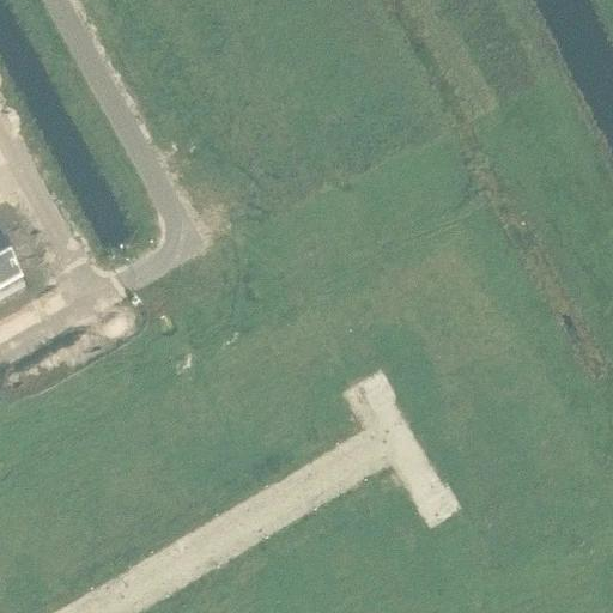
[(6,243),(0,246),(0,305),(0,307),(25,293),(8,262),(14,259),(6,243)]
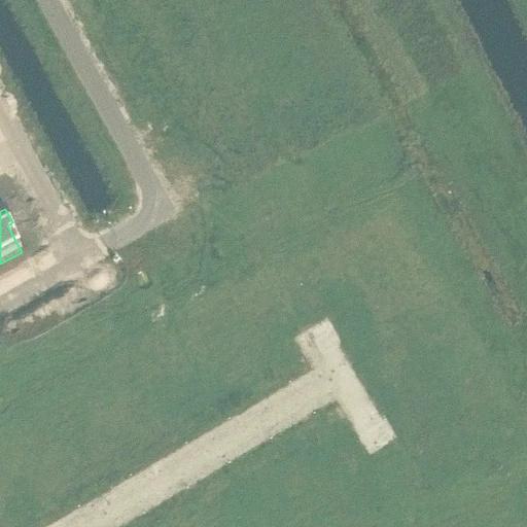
[(0,444),(0,472),(12,465),(0,444)]
